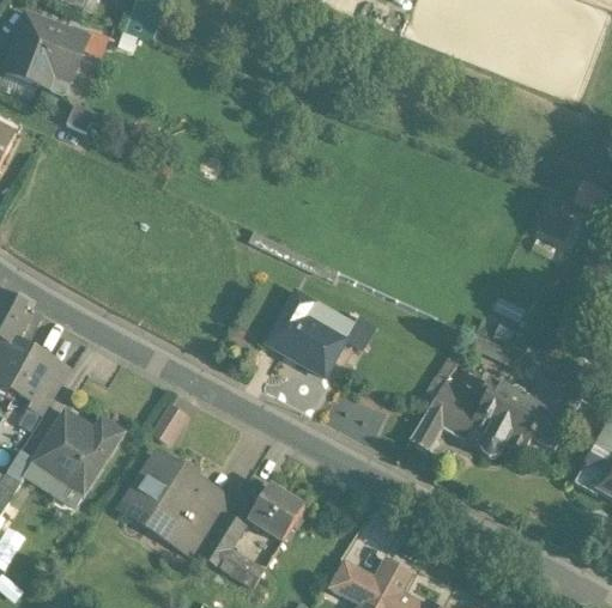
[(54,0),(83,11),(86,0),(94,0),(96,1),(96,0),(54,0)]
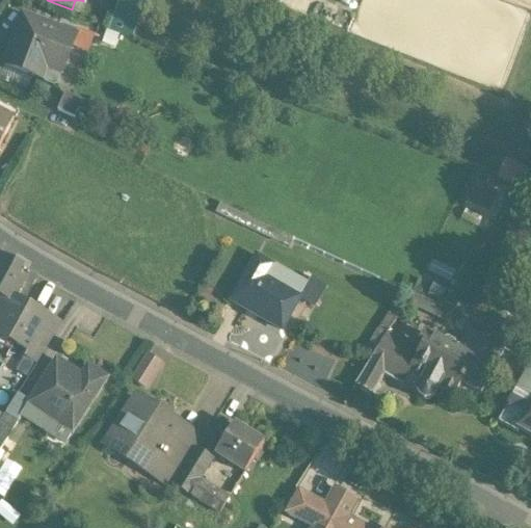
[(120,0),(108,30),(132,38),(145,0),(120,0)]
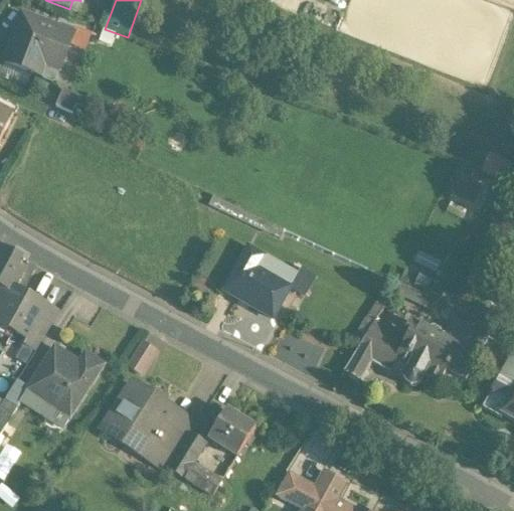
[(42,24),(22,16),(4,63),(41,77),(42,80),(52,84),(55,82),(73,36),(54,29),(54,30),(41,26),(42,24)]
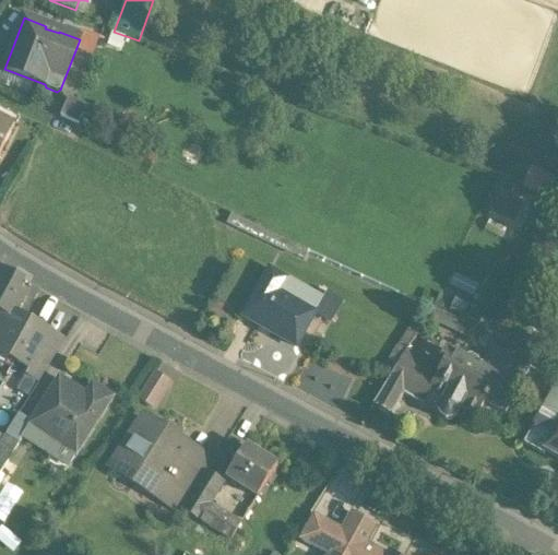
[(19,116),(0,105),(0,120),(13,127),(19,116)]
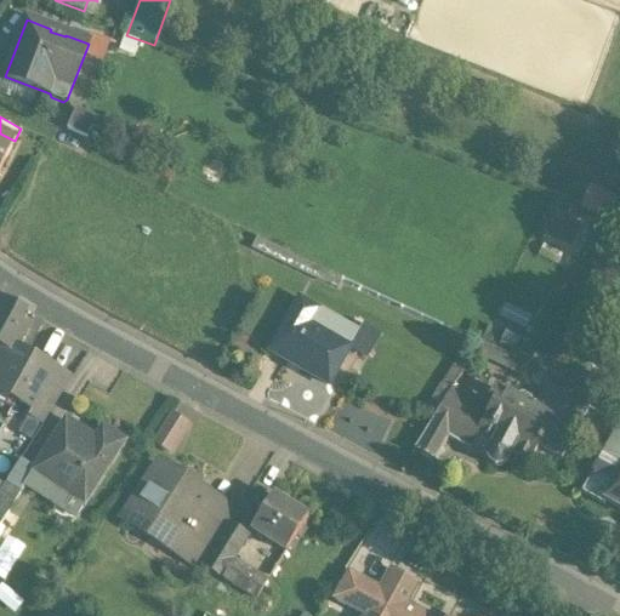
[(0,133),(0,170),(15,141),(0,133)]
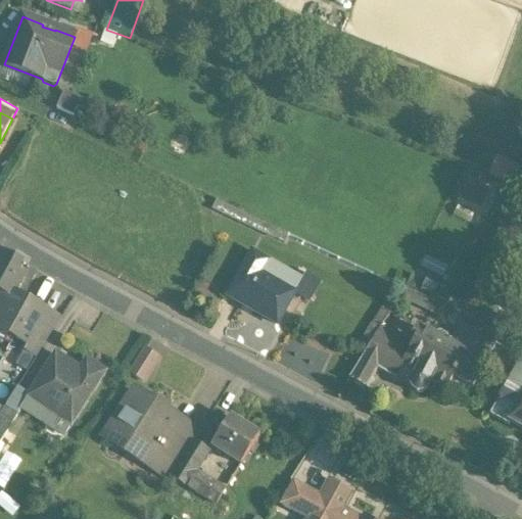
[(488,218),(503,227),(521,195),(521,186),(512,181),(488,218)]
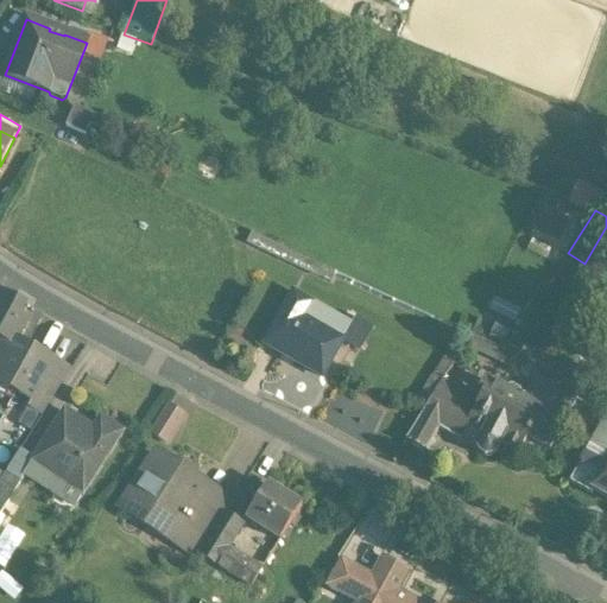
[(25,300),(0,286),(0,367),(1,368),(0,369),(0,381),(10,387),(16,374),(32,343),(17,335),(27,316),(19,311),(25,300)]
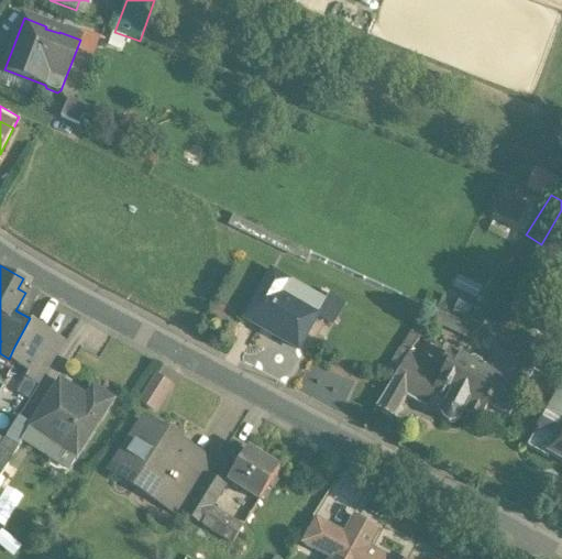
[(324,299),(272,269),(244,316),(299,347),(319,313),(319,311),(318,311),(324,299)]
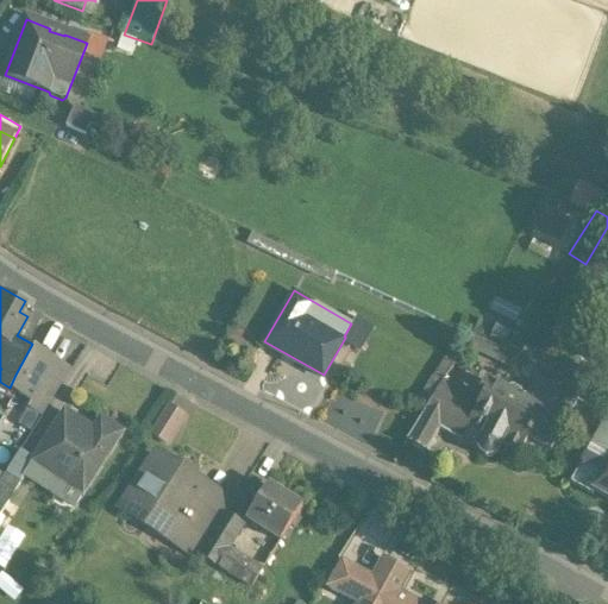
[(357,314),(351,323),(344,337),(345,337),(345,338),(361,347),(374,325),(357,314)]
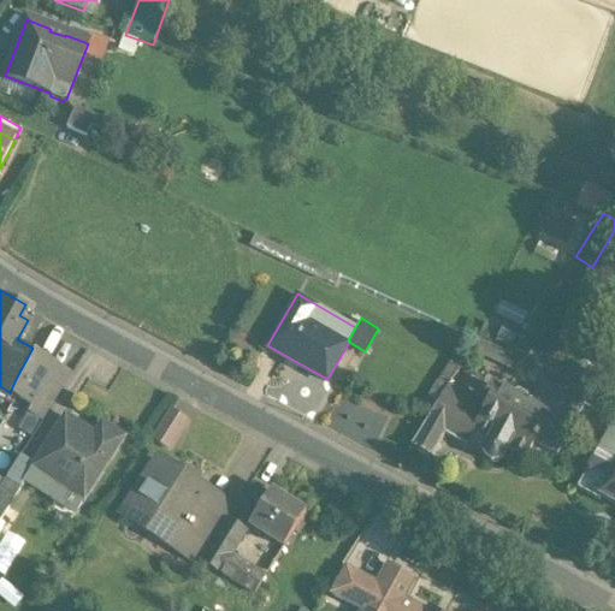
[(515,354),(478,337),(471,348),(509,366),(515,354)]
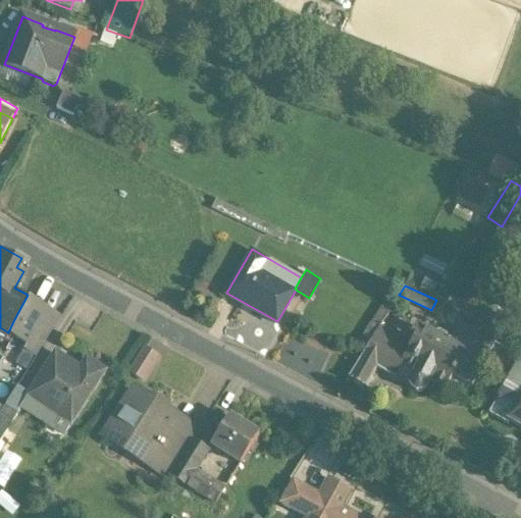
[(61,313),(28,295),(13,321),(33,332),(31,338),(42,344),(61,313)]
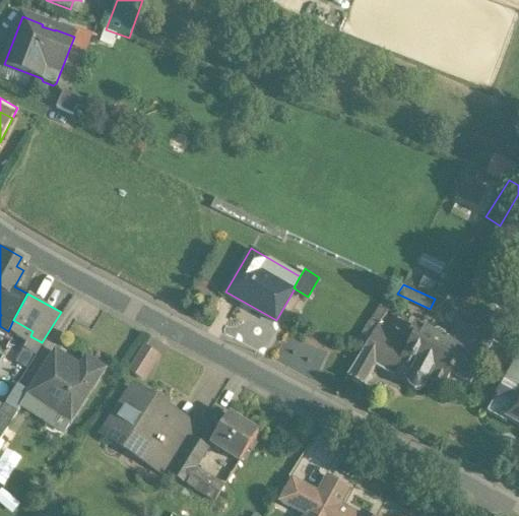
[(448,340),(420,325),(407,348),(401,362),(412,368),(408,376),(407,379),(408,383),(410,386),(412,388),(416,389),(419,388),(423,387),(425,384),(429,377),(443,385),(451,370),(452,371),(455,366),(454,365),(463,349),(482,360),(494,339),(459,320),(448,340)]
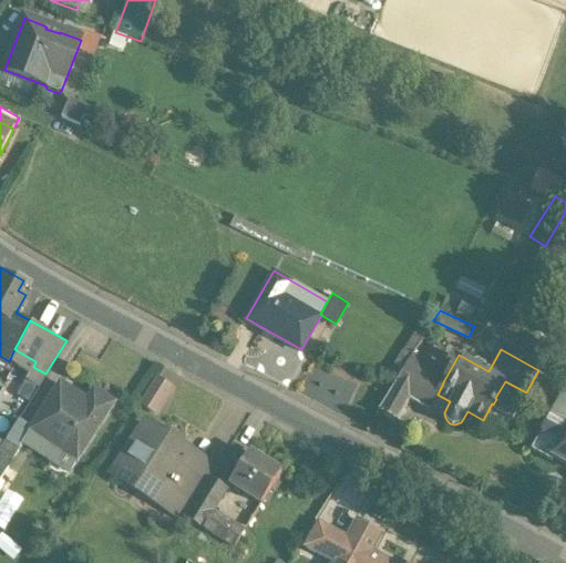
[(444,380),(408,360),(393,385),(411,395),(431,406),(438,395),(444,380)]
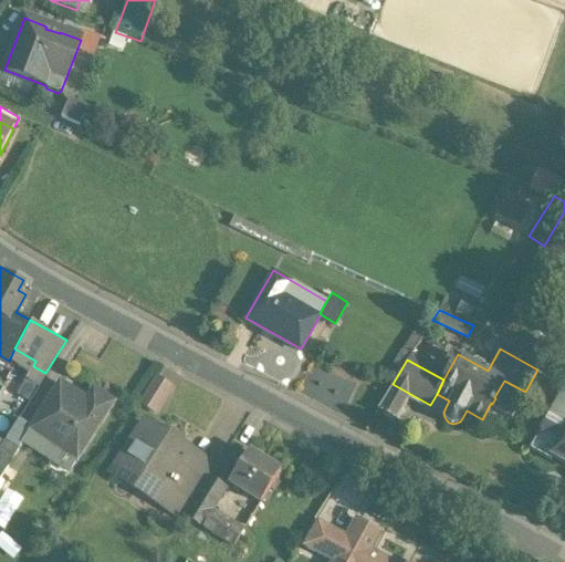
[(142,402),(155,409),(170,385),(157,376),(142,402)]
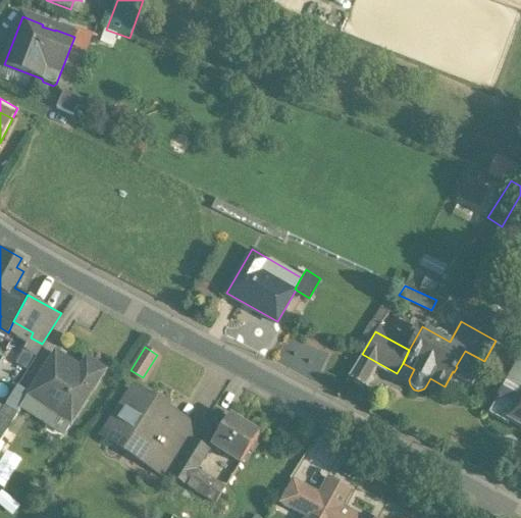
[(81,367),(56,352),(21,405),(64,433),(105,369),(88,357),(81,367)]
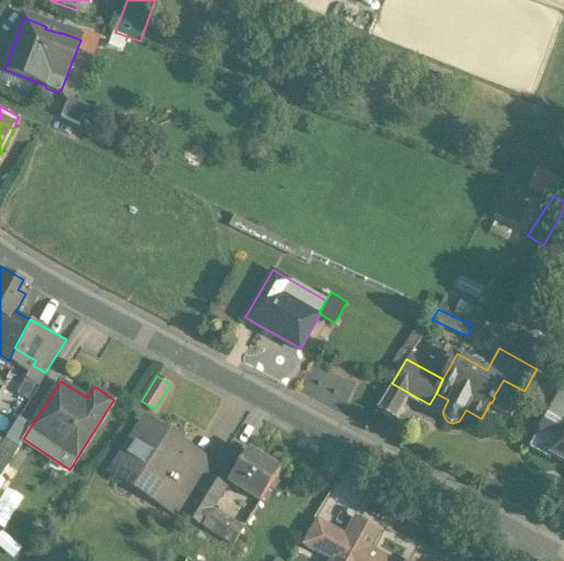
[(410,393),(392,383),(378,406),(395,416),(410,393)]
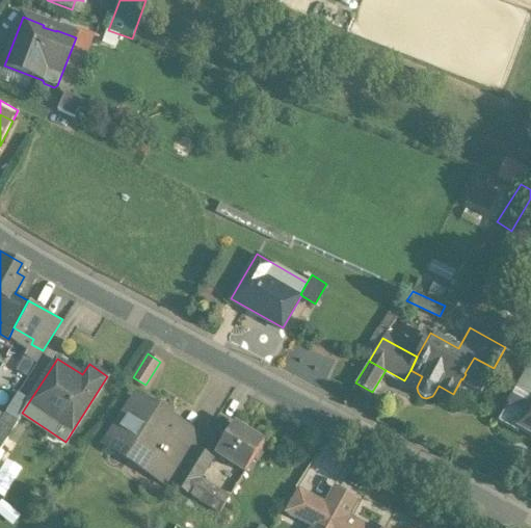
[(530,378),(524,375),(499,420),(518,429),(520,427),(530,432),(530,378)]
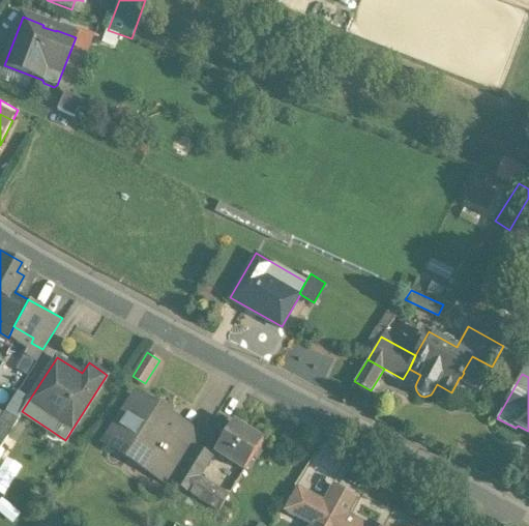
[(178,421),(137,395),(107,441),(149,468),(152,464),(164,472),(175,454),(163,446),(178,421)]
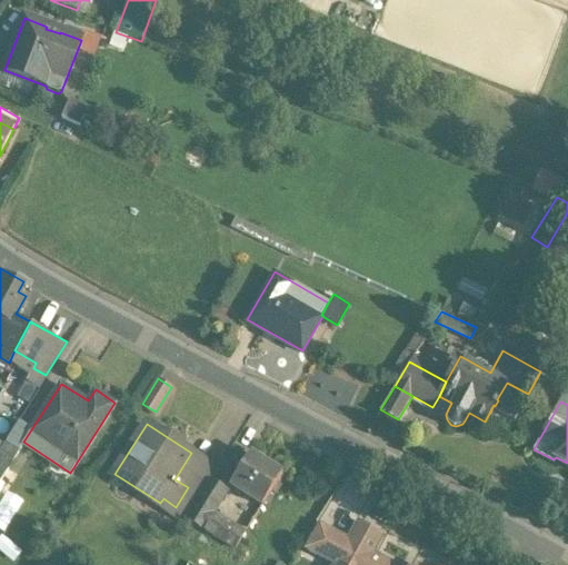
[(22,446),(8,437),(0,448),(0,472),(3,475),(22,446)]
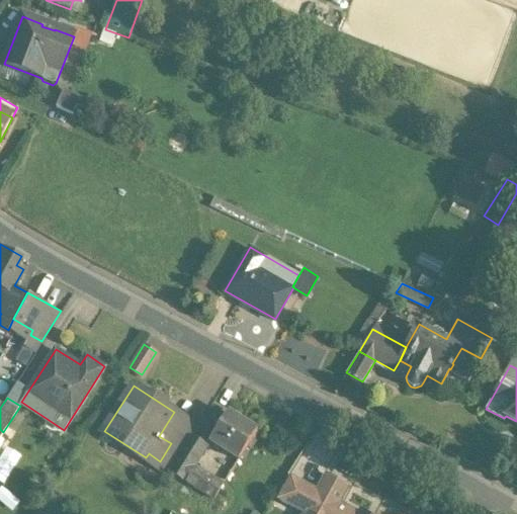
[(257,429),(228,411),(219,425),(213,422),(204,436),(214,443),(239,458),(257,429)]
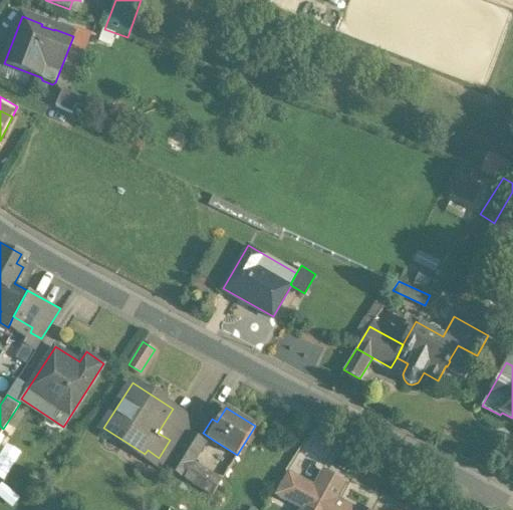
[(173,409),(158,433),(170,440),(180,447),(190,433),(195,423),(173,409)]
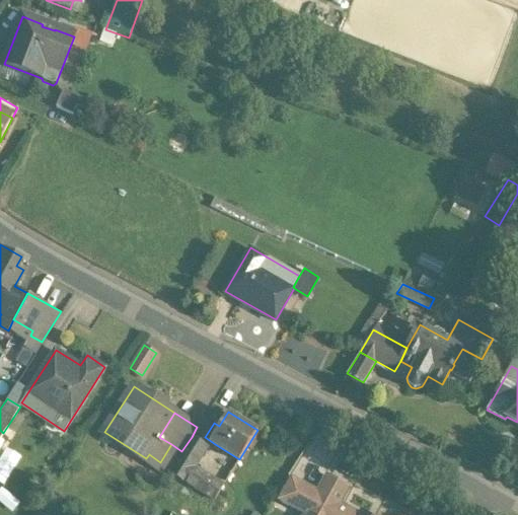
[(170,469),(170,470),(186,481),(195,465),(196,465),(208,446),(192,437),(181,451),(170,469)]
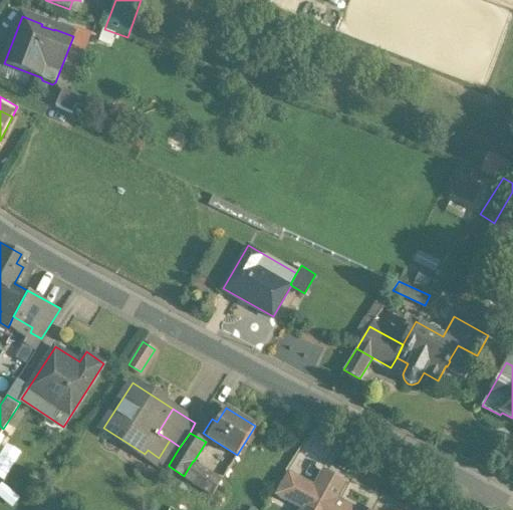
[(180,447),(170,440),(159,458),(169,465),(180,447)]
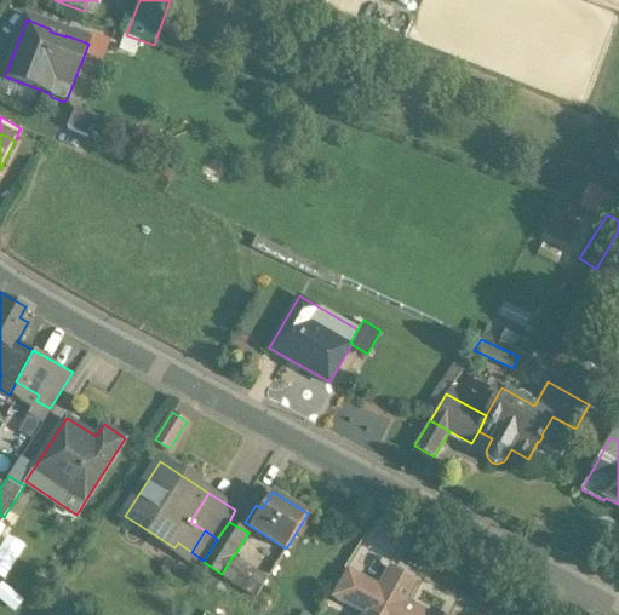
[(234,556),(233,556),(222,574),(257,596),(268,578),(234,556)]
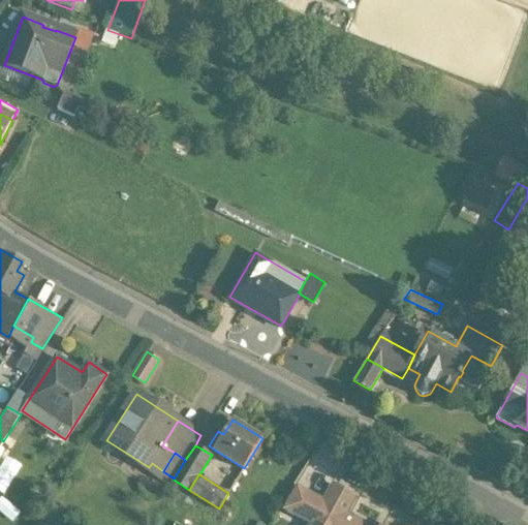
[(358,496),(332,482),(322,498),(310,523),(308,524),(341,524),(348,512),(358,496)]
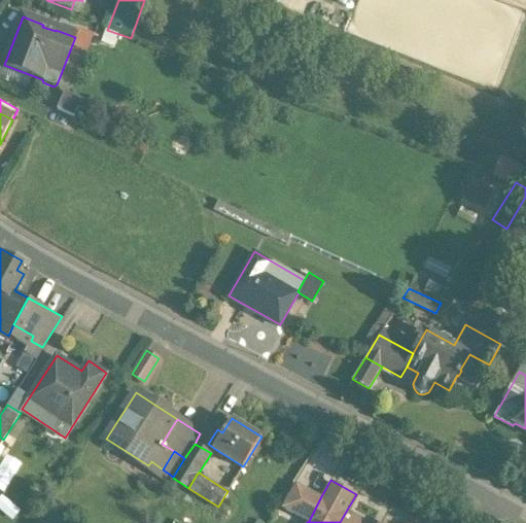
[(321,496),(296,483),(282,507),(309,521),(321,496)]
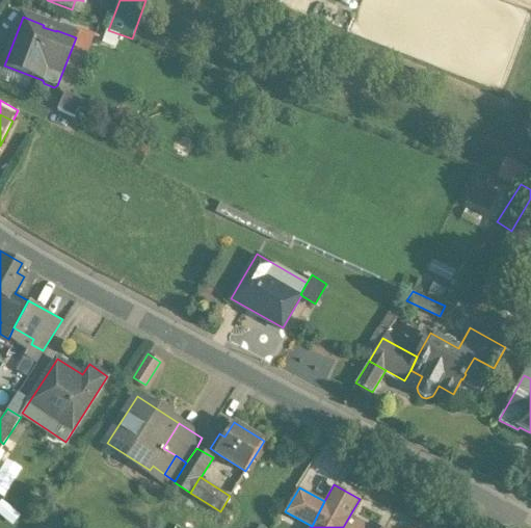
[(374,527),(350,515),(343,527),(374,527)]
